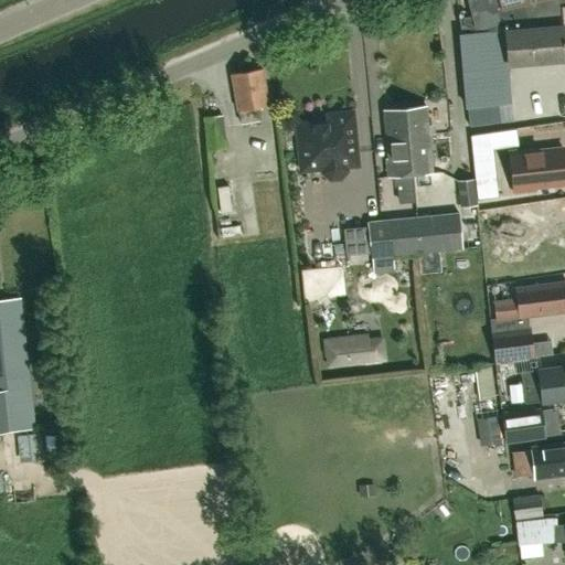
[(498,0),(467,0),(477,32),(500,27),(497,11),(501,10),(498,0)]
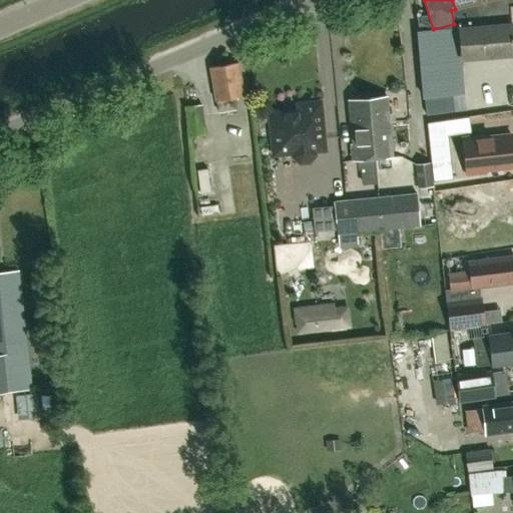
[(457,20),(457,28),(470,16),(480,14),(480,15),(510,8),(510,7),(512,6),(512,0),(452,0),(455,9),(457,20)]
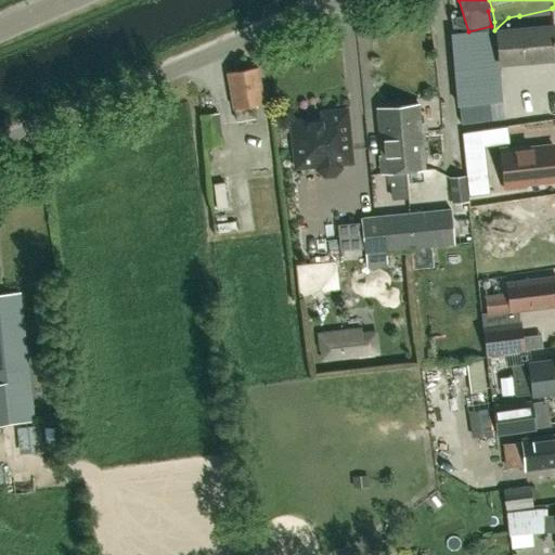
[(554,57),(554,39),(554,25),(552,9),(519,16),(519,15),(508,17),(494,30),(453,34),(460,107),(501,102),(498,62),(513,62),(554,57)]
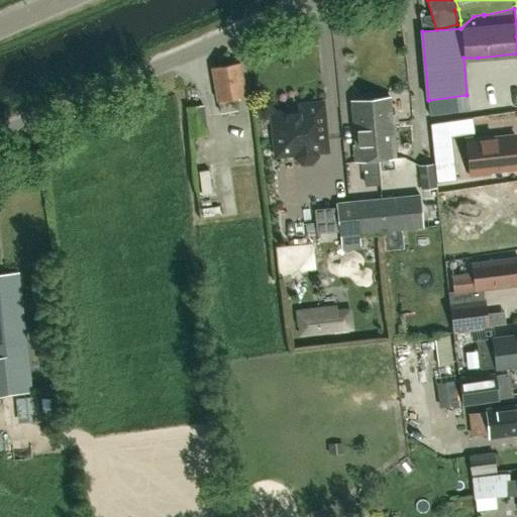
[(234,98),(245,96),(240,64),(211,69),(216,101),(218,100),(220,113),(236,111),(234,98)]
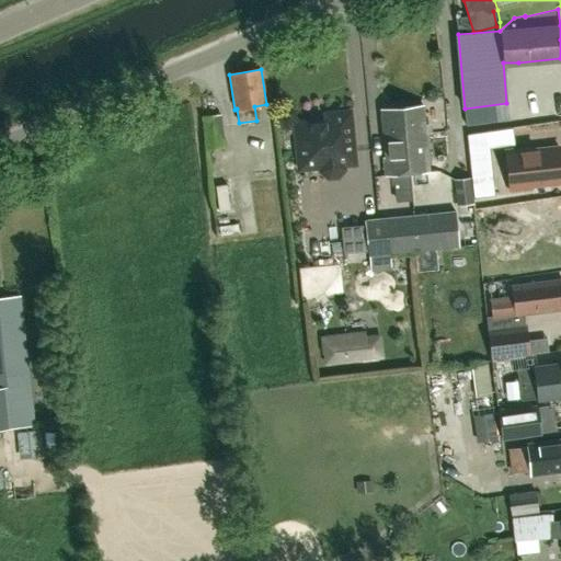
[(410,173),(427,171),(421,106),(380,110),(387,175),(389,174),(390,186),(393,185),(396,202),(412,201),(410,173)]
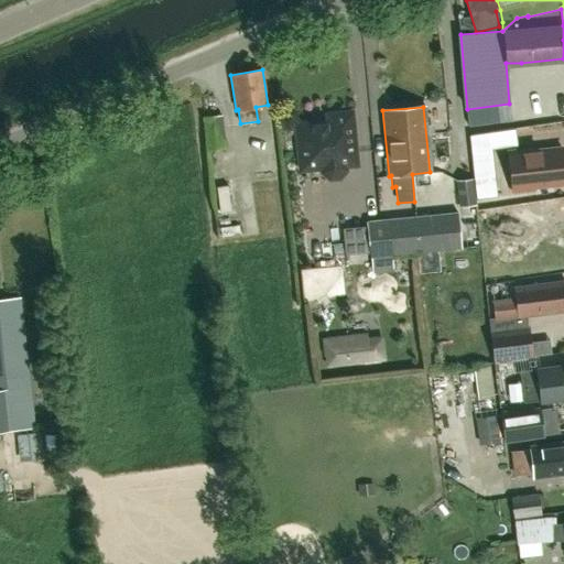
[(329,180),(338,179),(345,172),(345,167),(356,166),(351,114),(327,116),(327,121),(321,122),(303,125),(301,128),(300,128),(296,132),(297,152),(303,156),(306,159),(320,158),(321,161),(322,173),(329,180)]
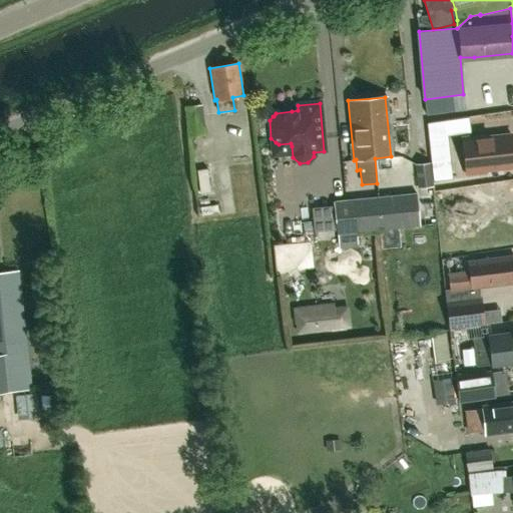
[(450,161),(447,135),(446,120),(428,122),(432,163),(450,161)]
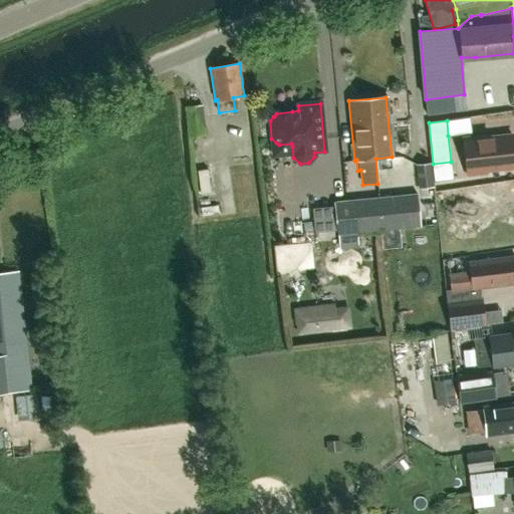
[(513,168),(510,136),(483,139),(483,137),(461,139),(465,175),(484,173),(484,171),(513,168)]
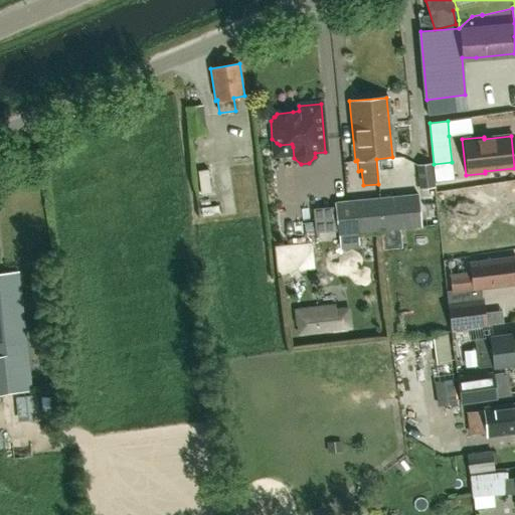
[(418,189),(435,187),(433,163),(416,165),(418,189)]
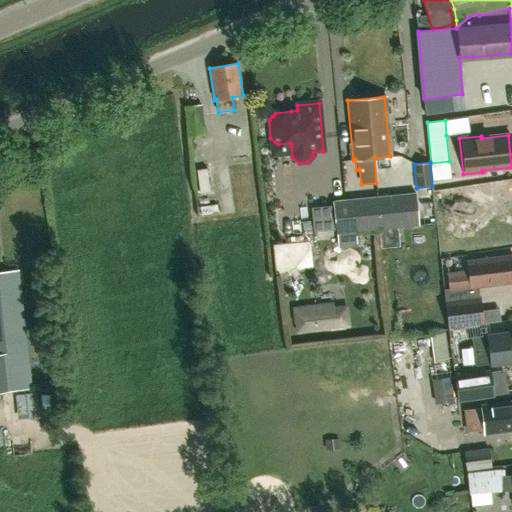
[(218,195),(218,171),(208,171),(207,195),(218,195)]
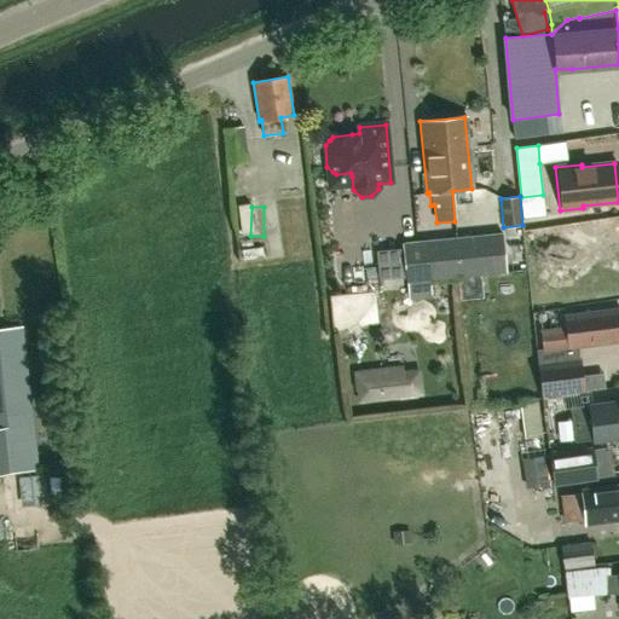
[(406,283),(507,273),(502,232),(403,242),(406,283)]
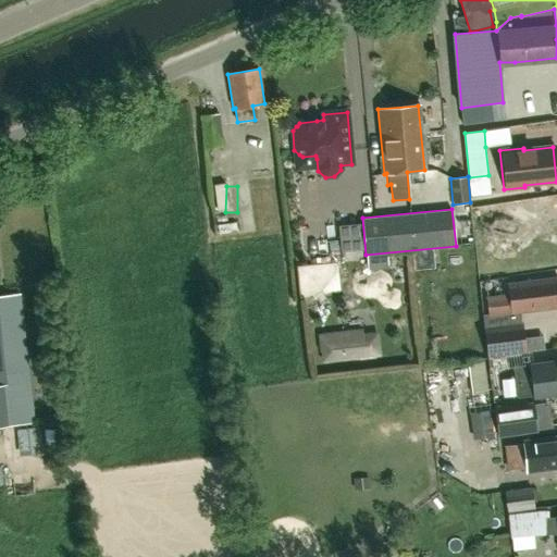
[(246,223),(229,226),(231,238),(248,235),(246,223)]
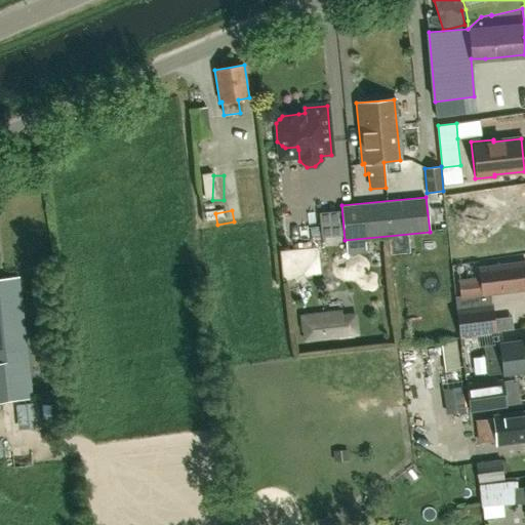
[(524,261),(479,269),(480,279),(459,281),(461,296),(482,293),(483,294),(524,288),(524,261)]
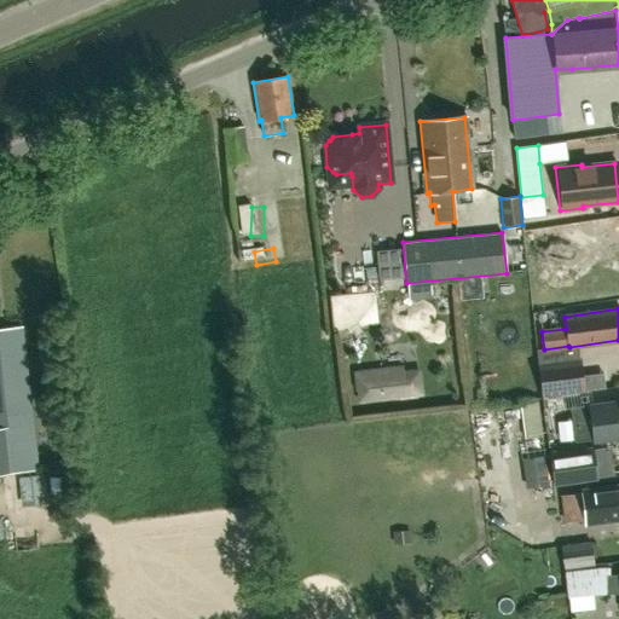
[(0,473),(39,469),(33,412),(23,325),(0,328),(0,473)]
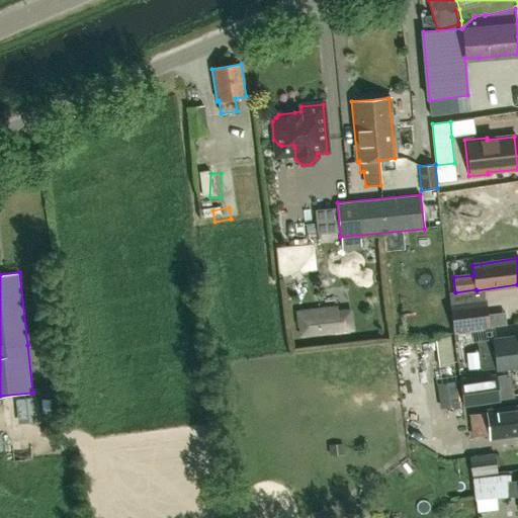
[(454,331),(483,327),(489,326),(486,303),(451,307),(454,331)]
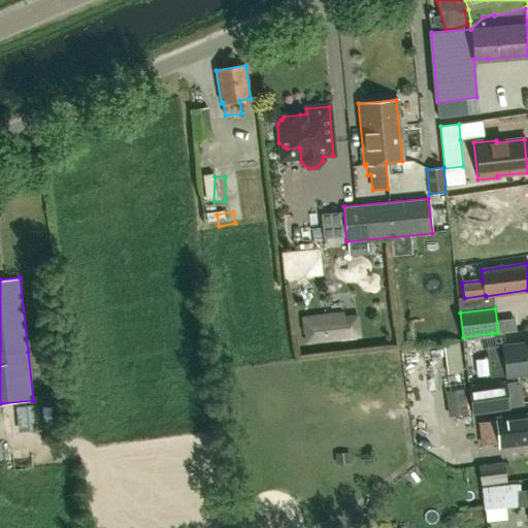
[(305,344),(361,337),(359,314),(343,316),(343,311),(300,317),(302,334),(303,333),(305,344)]
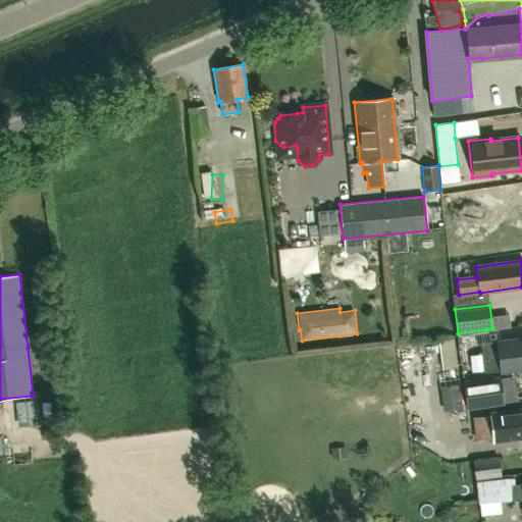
[(485,373),(501,371),(521,368),(521,338),(498,342),(498,344),(482,345),(483,359),(485,373)]
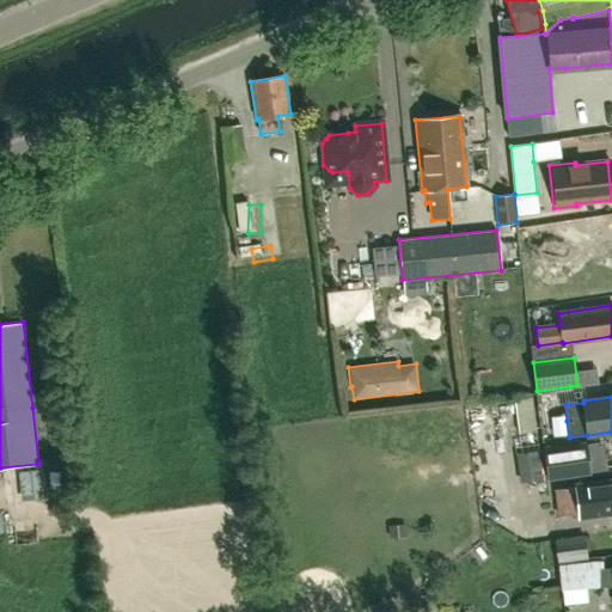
[(526,401),(528,440),(546,439),(544,399),(526,401)]
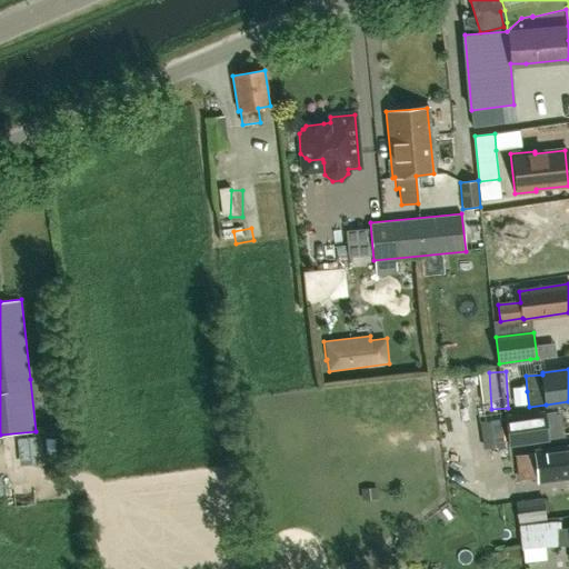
[(559,430),(568,428),(568,411),(556,415),(559,430)]
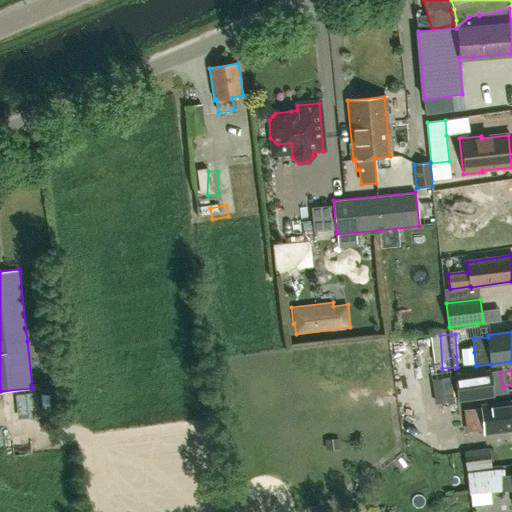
[(492,395),(489,371),(453,375),(456,399),(492,395)]
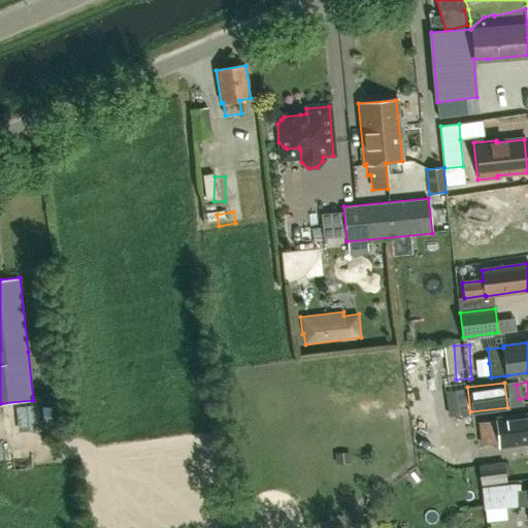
[(48,405),(27,406),(29,434),(51,433),(48,405)]
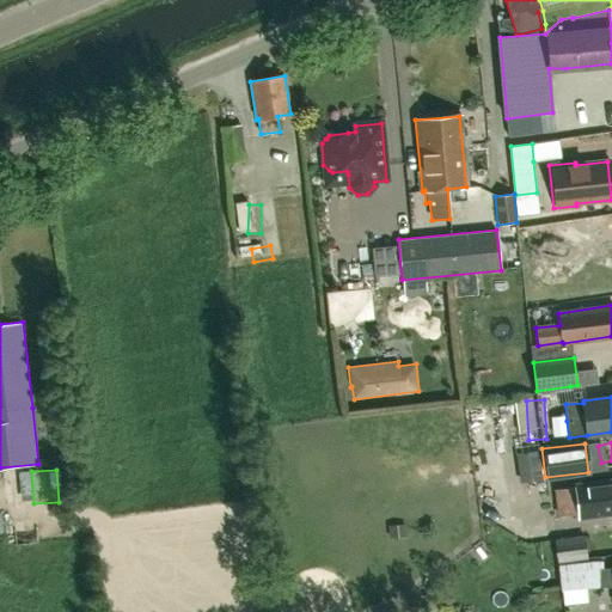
[(576,485),(579,502),(580,516),(599,514),(599,515),(611,513),(611,481),(595,483),(576,485)]
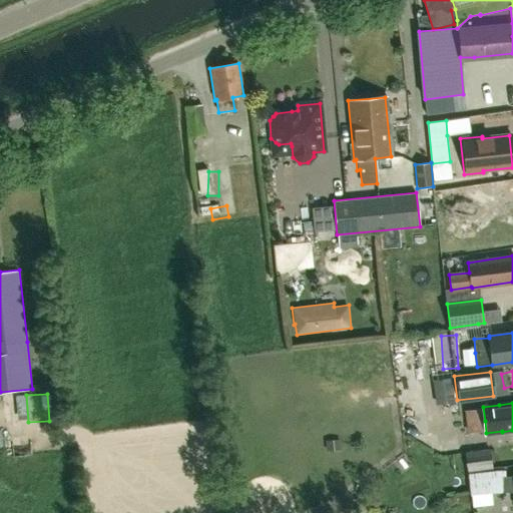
[(504,447),(490,449),(490,448),(465,452),(467,472),(492,469),(492,468),(507,467),(504,447)]
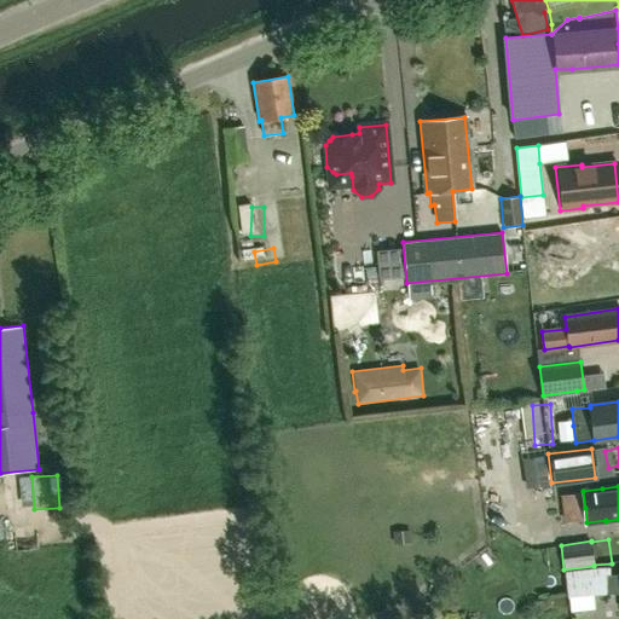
[(618,576),(608,576),(608,567),(593,568),(565,572),(568,596),(595,594),(607,594),(607,593),(618,593),(618,576)]
